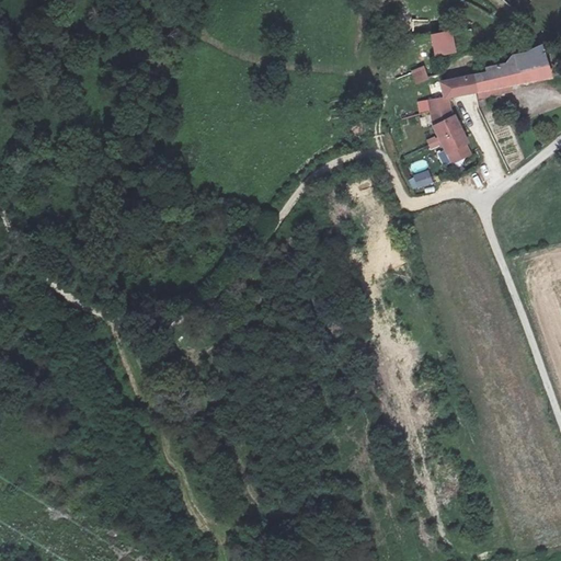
[(457,52),(453,34),(435,37),(438,54),(457,52)]
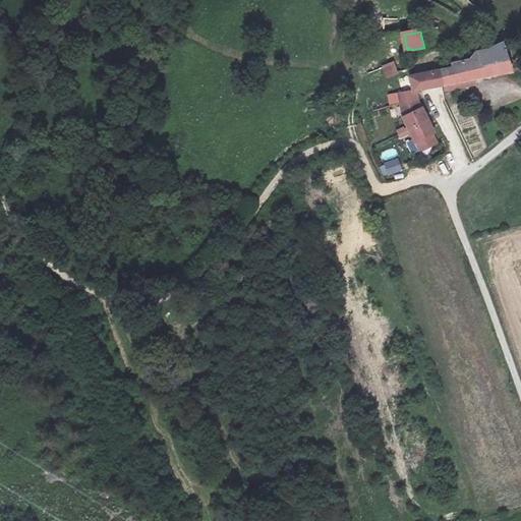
[(454,67),(411,77),(415,93),(443,87),(513,71),(505,44),(493,50),(478,52),(471,59),(452,63),(454,67)]
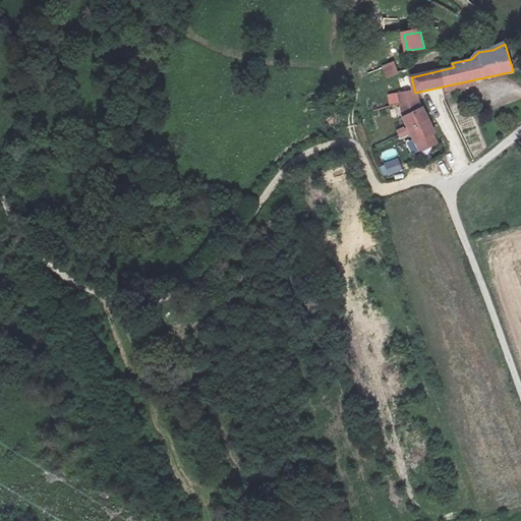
[(388,77),(398,74),(394,62),(384,66),(388,77)]
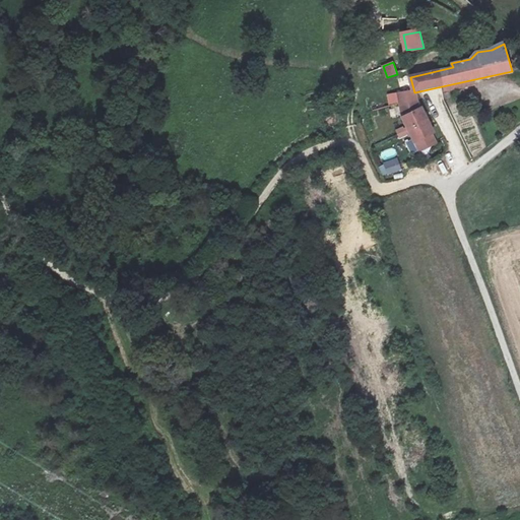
[(415,92),(398,94),(402,117),(418,154),(440,146),(426,108),(421,111),(415,92)]
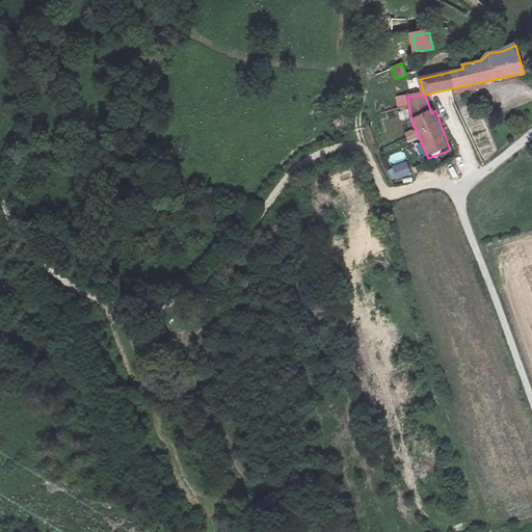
[(407,142),(416,139),(413,130),(404,133),(407,142)]
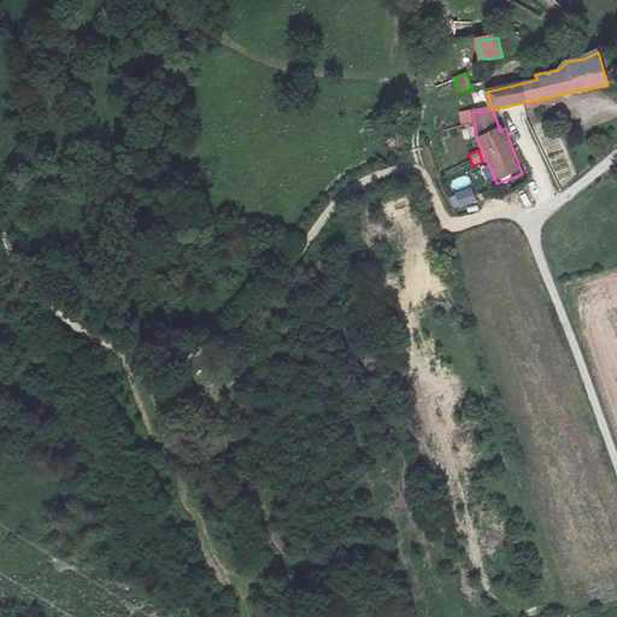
[(451,180),(453,189),(471,186),(469,176),(451,180)]
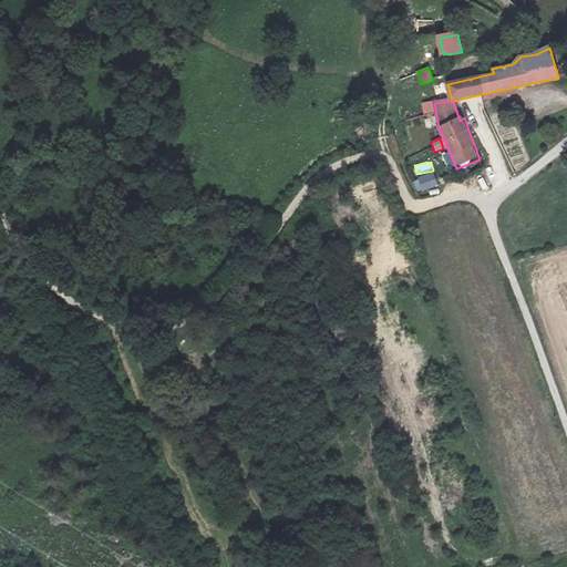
[(433,172),(412,179),(418,193),(437,185),(433,172)]
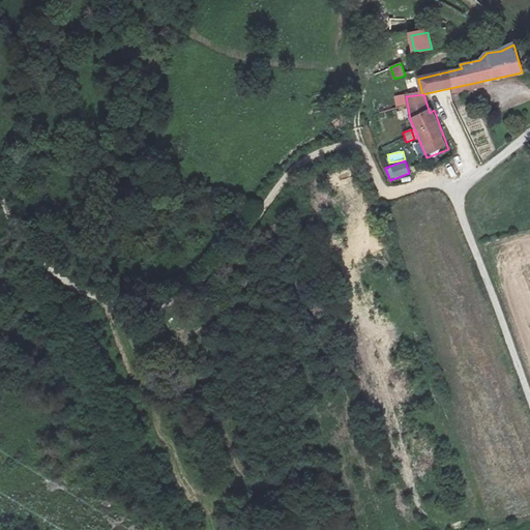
All buildings are outlined.
